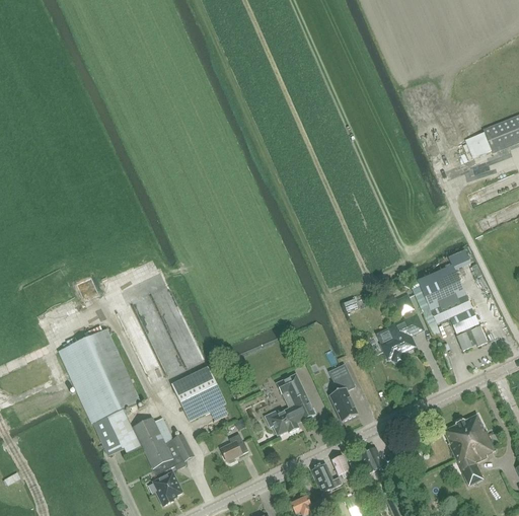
[(518,114),(484,128),(493,152),(518,141),(518,114)]
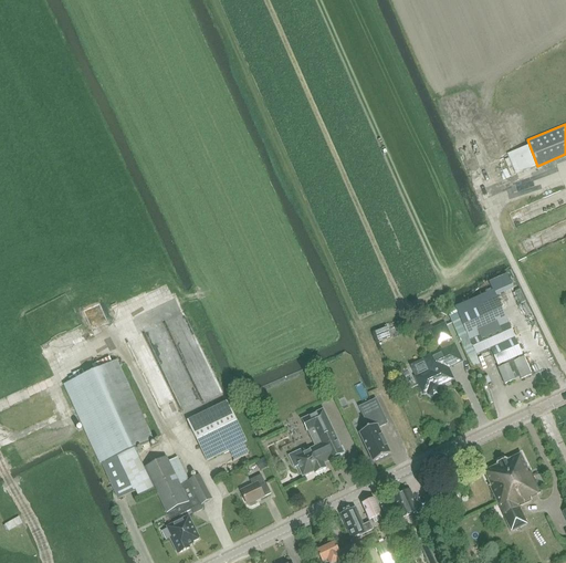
[(565,200),(553,206),(556,215),(565,209),(565,200)]
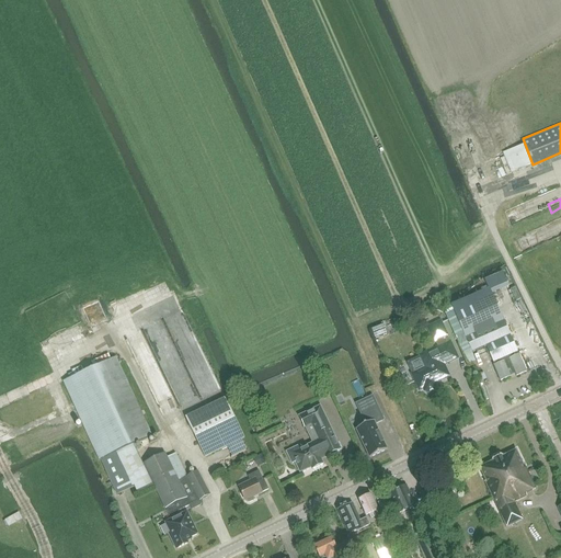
[(535,236),(548,232),(546,227),(534,230),(535,236)]
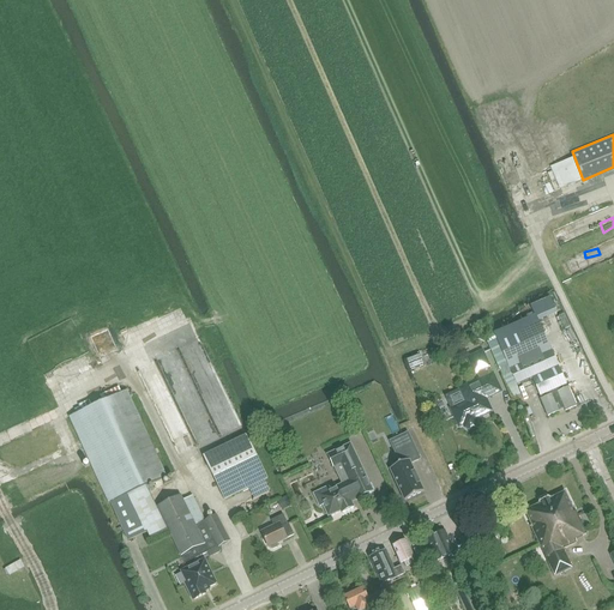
[(535,312),(494,331),(516,381),(531,375),(540,393),(541,396),(539,396),(548,415),(576,402),(567,384),(566,384),(565,381),(535,312)]
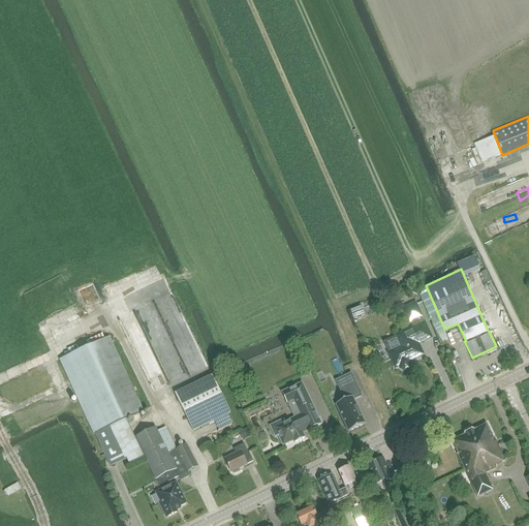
[(401,344),(389,350),(396,365),(399,364),(401,366),(405,368),(410,366),(411,362),(410,359),(424,352),(418,341),(432,335),(425,319),(424,319),(422,313),(415,300),(403,306),(409,319),(411,318),(413,325),(396,332),(401,344)]
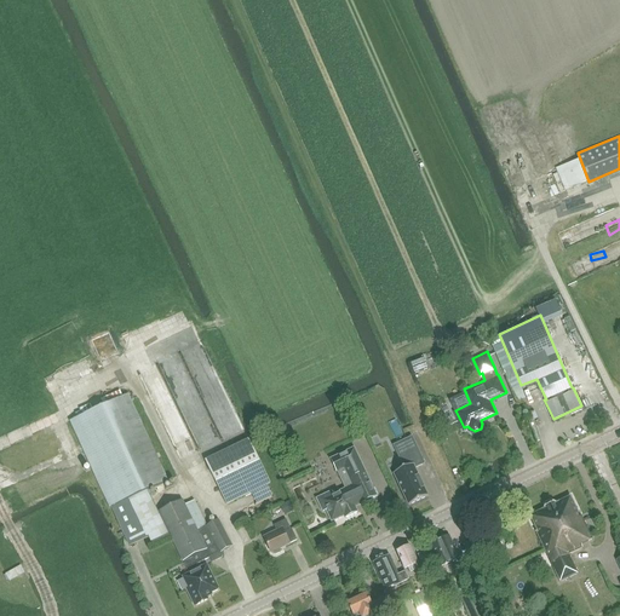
[(127,391),(69,418),(110,506),(113,505),(131,495),(147,488),(168,478),(127,391)]
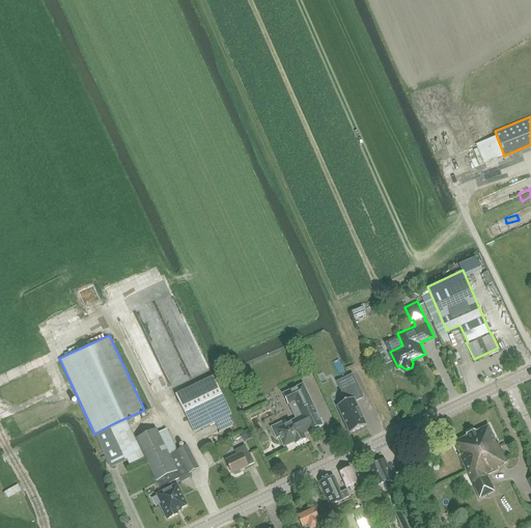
[(456,360),(462,358),(457,348),(452,349),(456,360)]
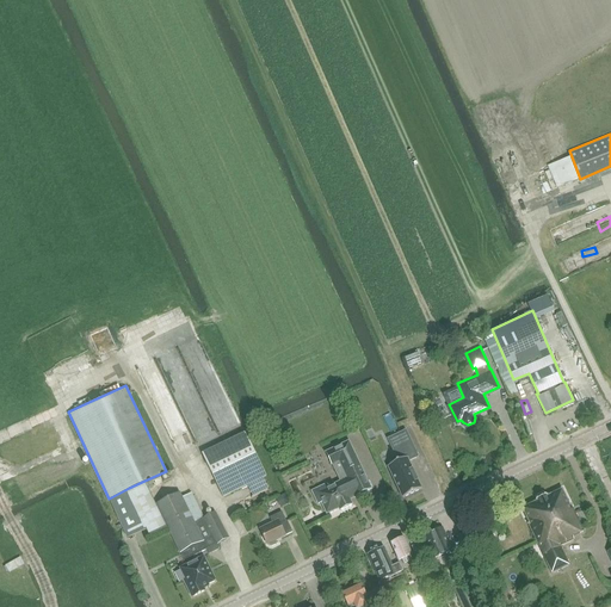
[(399,458),(388,464),(402,495),(421,485),(408,458),(418,453),(406,428),(388,437),(392,444),(399,441),(405,452),(397,456),(399,458)]
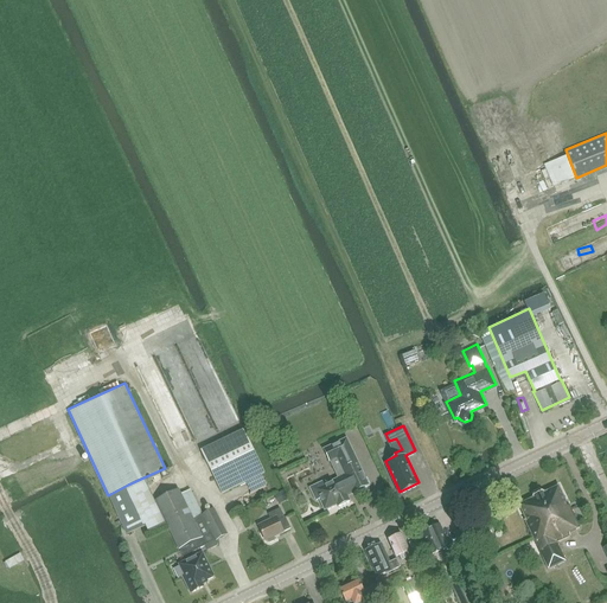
[(243,427),(200,448),(222,491),(264,470),(243,427)]
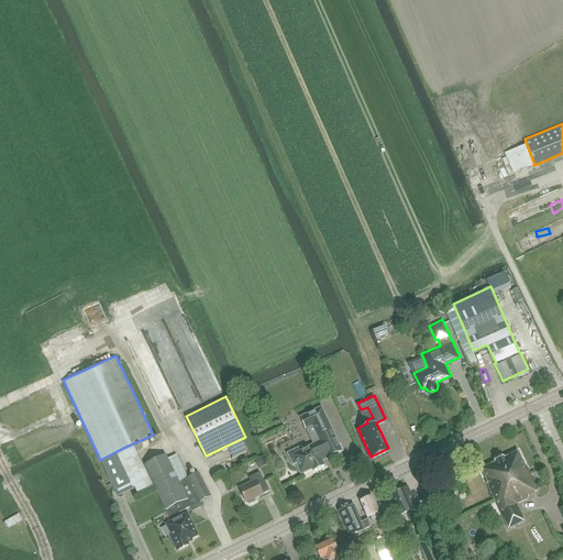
[(301,445),(287,451),(294,462),(296,461),(301,471),(312,465),(313,469),(324,463),(321,457),(328,453),(328,456),(342,449),(331,426),(321,405),(300,415),(313,442),(302,447),(301,445)]
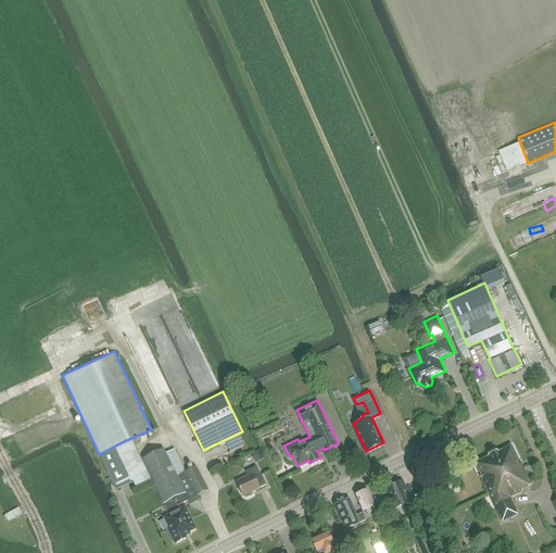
[(509,494),(521,489),(520,487),(531,481),(519,457),(518,457),(512,443),(498,449),(494,448),(490,450),(489,454),(475,461),(481,475),(502,519),(518,512),(509,494)]
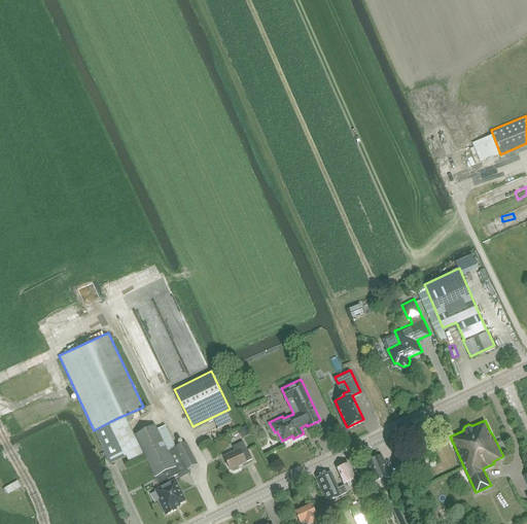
[(111,421),(96,429),(110,460),(127,453),(111,421)]
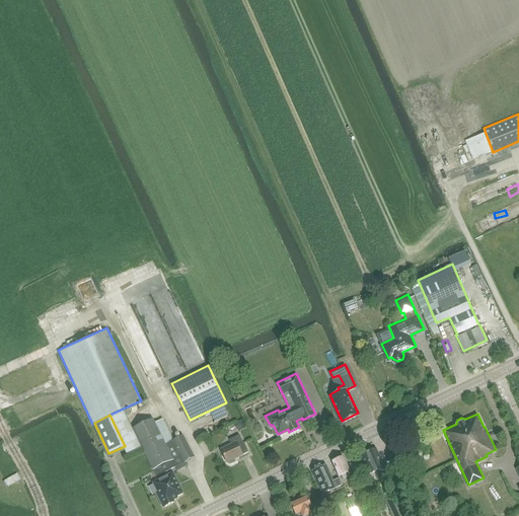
[(153,417),(133,426),(143,447),(154,470),(156,474),(175,464),(177,468),(186,464),(184,460),(173,438),(165,442),(153,417)]
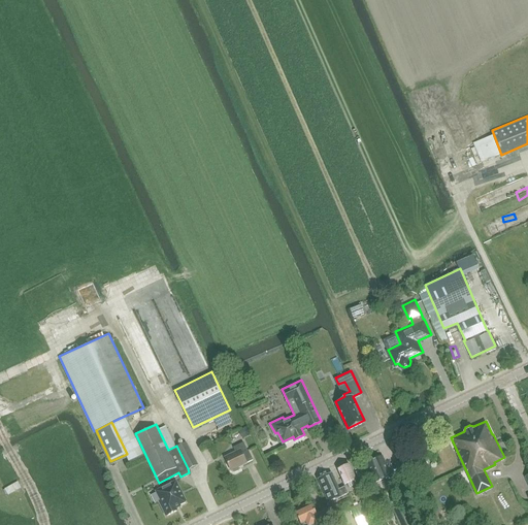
[(238,465),(248,461),(246,461),(253,458),(249,448),(248,448),(243,439),(232,445),(235,450),(224,455),(230,468),(232,468),(232,470),(234,470),(238,468),(239,467),(238,465)]
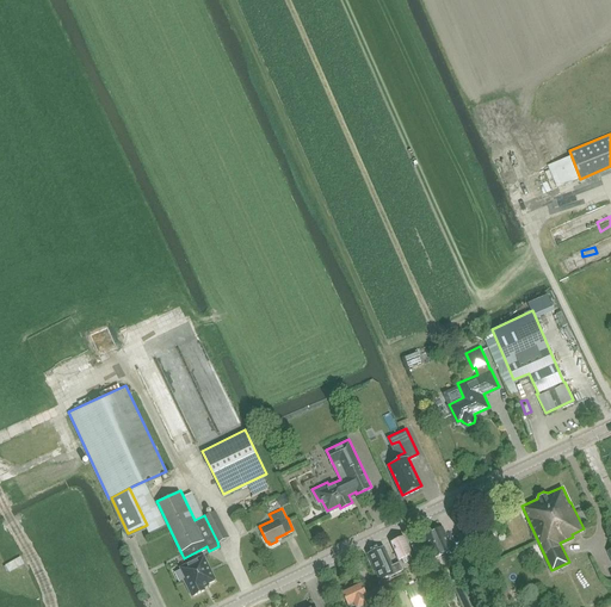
[(215,509),(204,515),(217,542),(229,536),(215,509)]
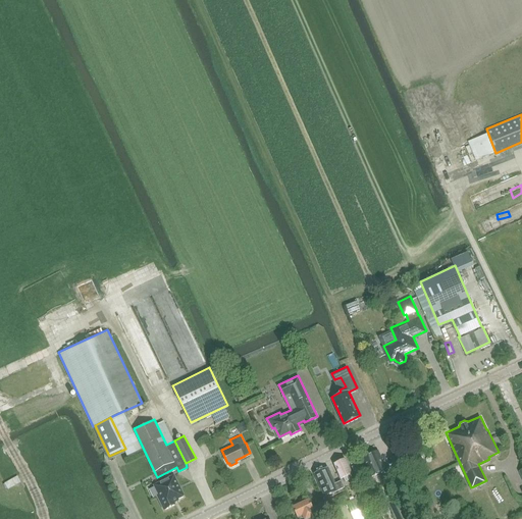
[(362,457),(370,474),(386,467),(378,450),(372,452),(362,457)]
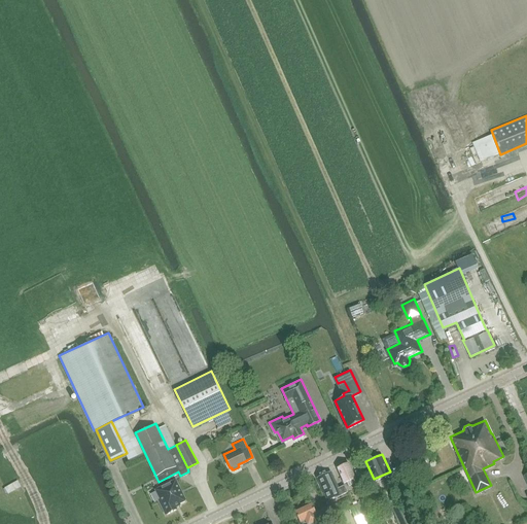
[(348,461),(338,466),(347,489),(358,484),(348,461)]
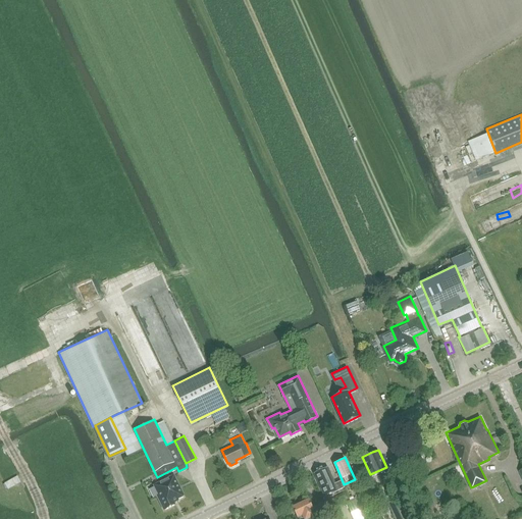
[(324,495),(344,485),(341,478),(334,481),(327,465),(314,471),(324,495)]
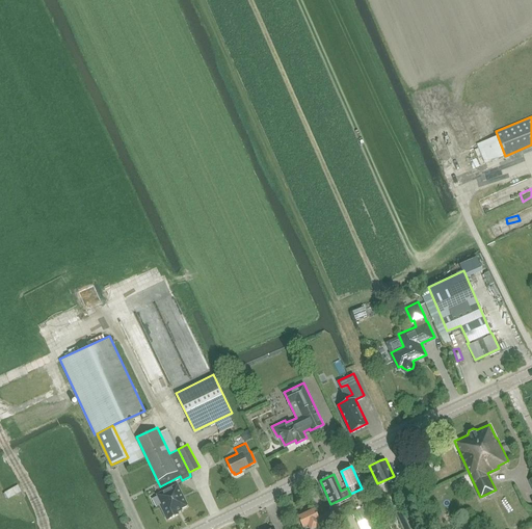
[(17,482),(2,488),(5,496),(20,490),(17,482)]
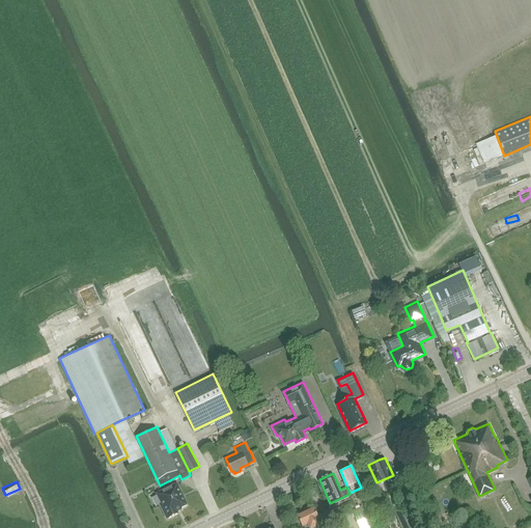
[(160,503),(166,517),(178,511),(177,509),(182,506),(182,505),(187,502),(176,481),(157,492),(162,502),(160,503)]
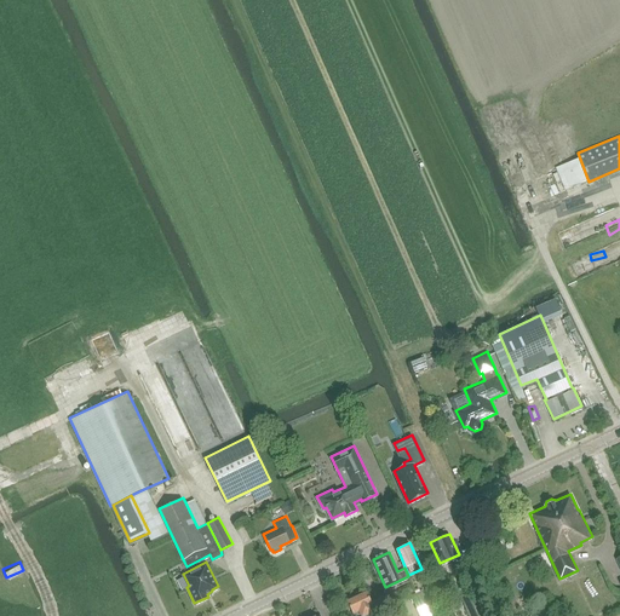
[(436,609),(442,606),(438,600),(432,585),(411,594),(420,615),(434,615),(438,615),(436,609)]
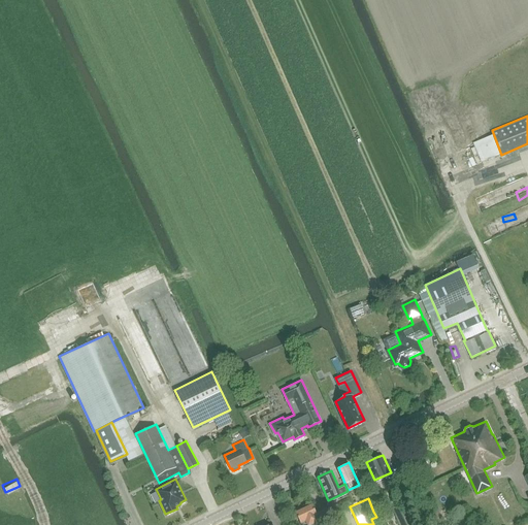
[(393,506),(401,524),(409,524),(413,524),(403,502),(393,506)]
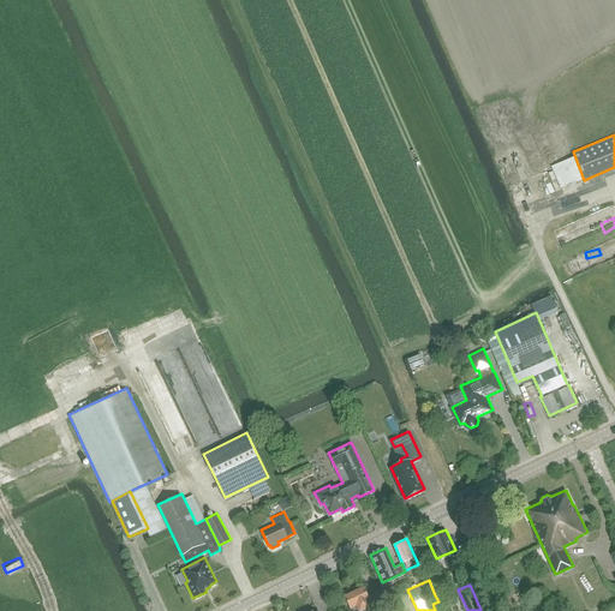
[(345,597),(342,597),(345,603),(347,601),(351,609),(353,607),(354,610),(362,610),(363,610),(374,605),(364,586),(356,589),(354,588),(351,591),(351,592),(344,595),(345,597)]
